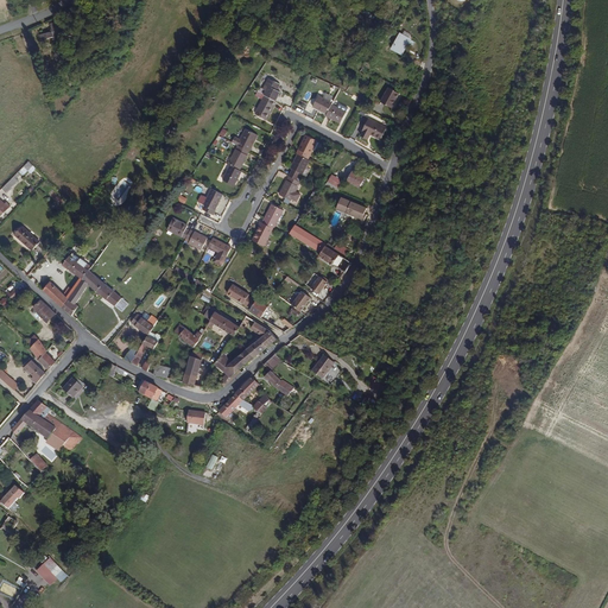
[(59,38),(58,29),(59,29),(59,24),(57,24),(57,19),(50,20),(51,29),(39,31),(40,37),(46,36),(46,33),(52,33),(54,38),(59,38)]
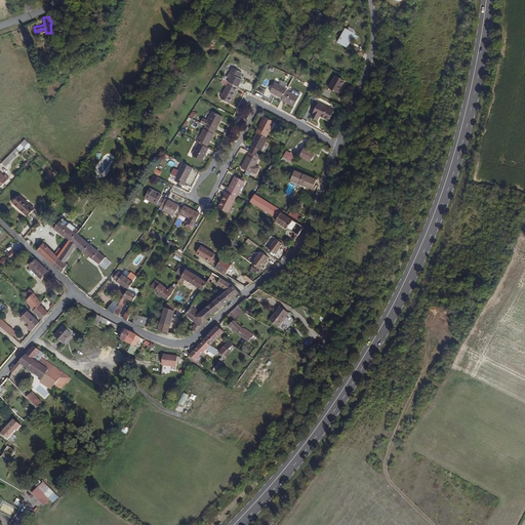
[(347,47),(352,38),(355,40),(357,36),(346,30),(338,43),(347,47)]
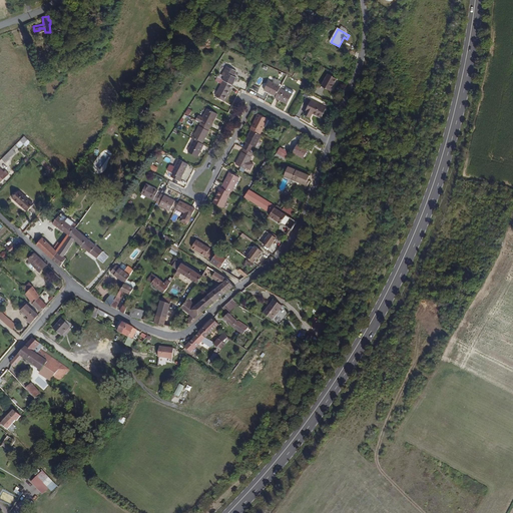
[(232,86),(236,78),(233,77),(235,72),(225,67),(222,72),(224,74),(223,76),(218,73),(215,78),(222,81),(232,86)]
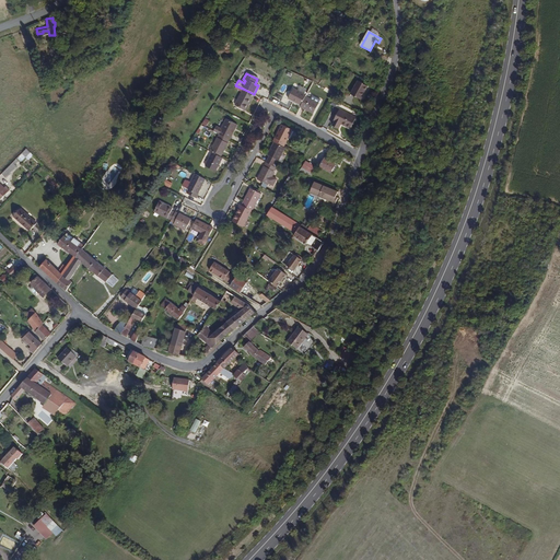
[(360,102),(368,88),(357,82),(349,96),(360,102)]
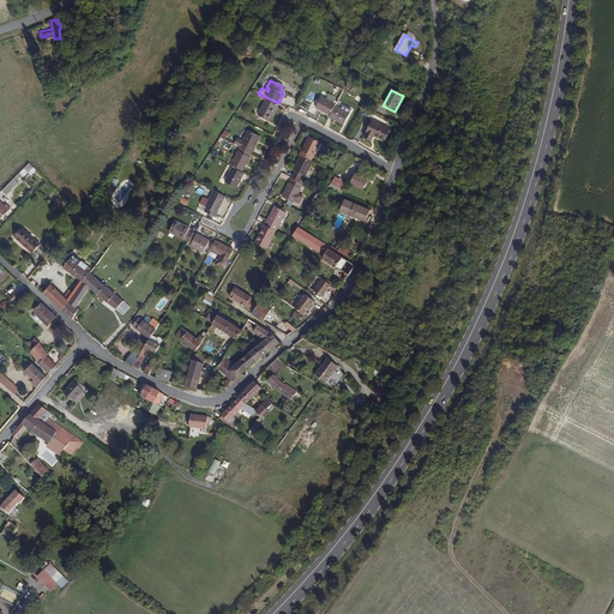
[(269,122),(278,104),(278,103),(266,97),(257,116),(269,122)]
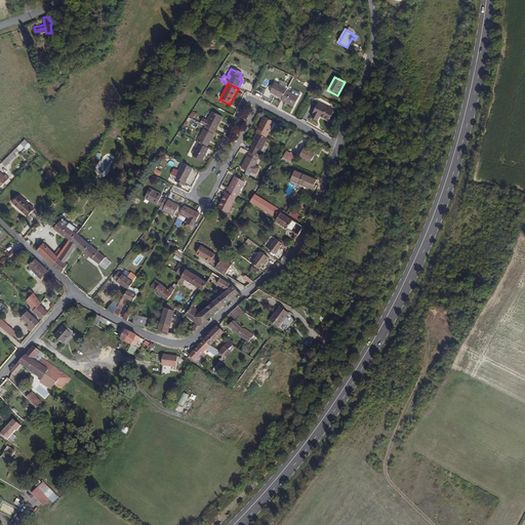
[(282,101),(286,91),(287,90),(276,83),(270,93),(282,101)]
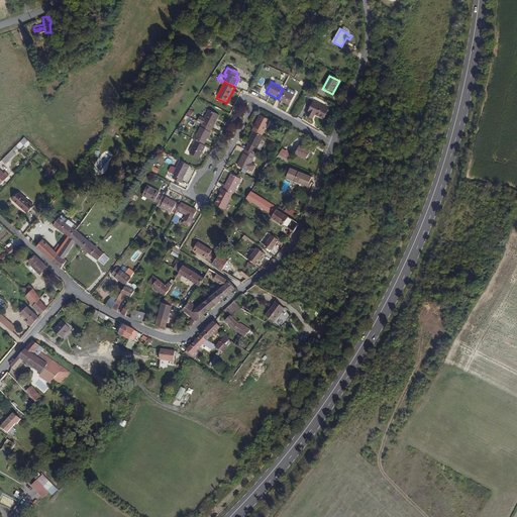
[(295,98),(295,97),(282,90),(278,99),(277,101),(285,105),(286,104),(289,107),(290,105),(295,98)]
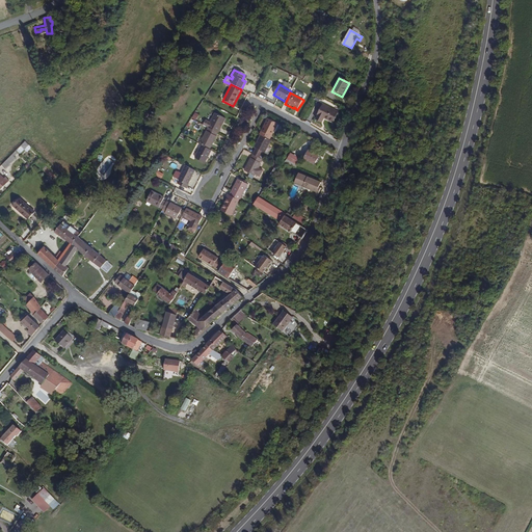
[(306,113),(311,104),(303,101),(298,108),(306,113)]
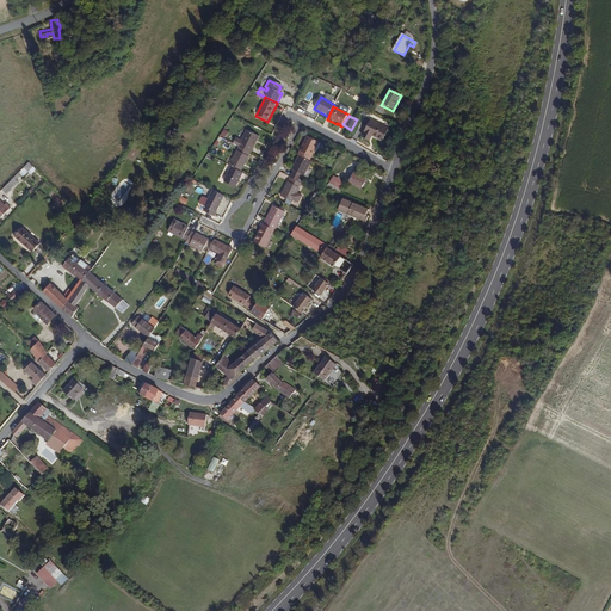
[(382,143),(388,130),(369,121),(364,131),(364,135),(362,139),(370,142),(372,139),(382,143)]
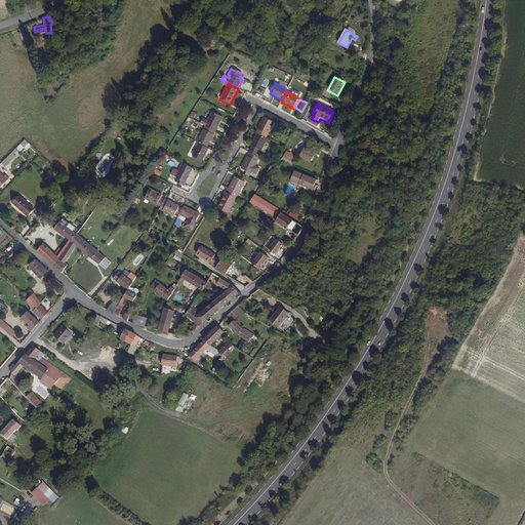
[(215,131),(223,117),(211,111),(204,125),(205,125),(215,131)]
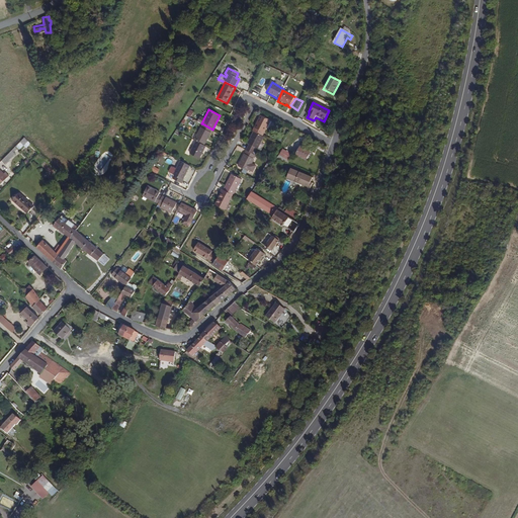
[(262,136),(271,120),(260,114),(252,132),(254,133),(262,136)]
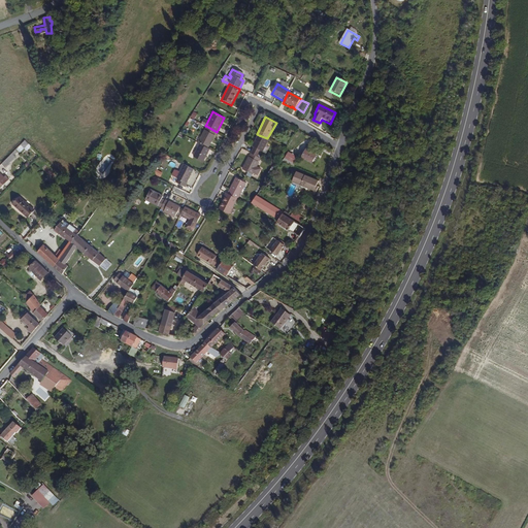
[(208,149),(217,132),(206,126),(197,143),(199,144),(208,149)]
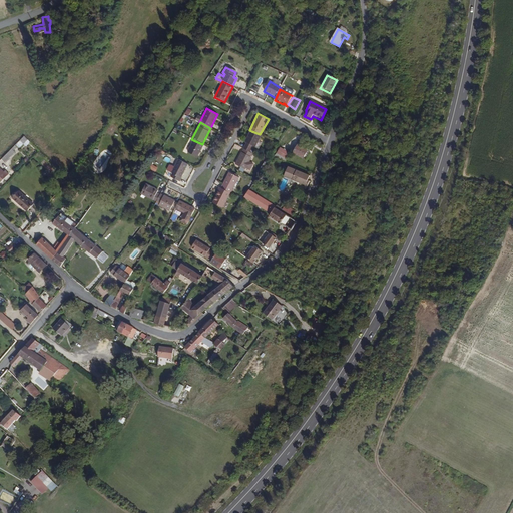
[(254,147),(263,136),(260,134),(251,131),(245,142),(245,143),(242,148),(249,152),(252,146),(254,147)]
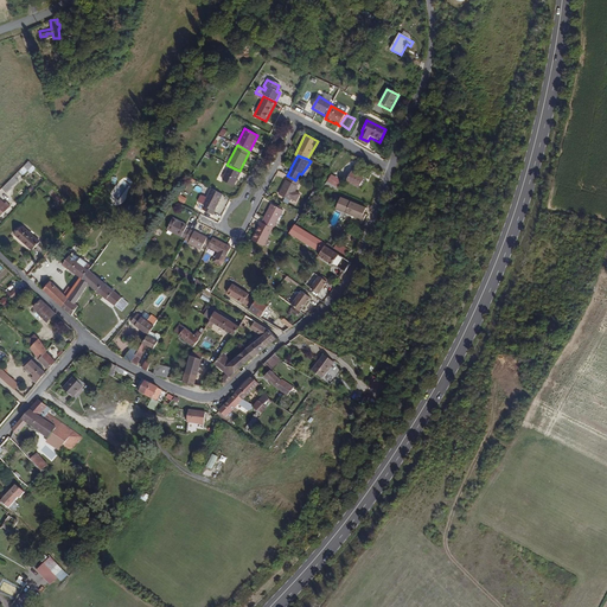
[(23,174),(27,170),(32,173),(37,166),(27,160),(19,172),(23,174)]
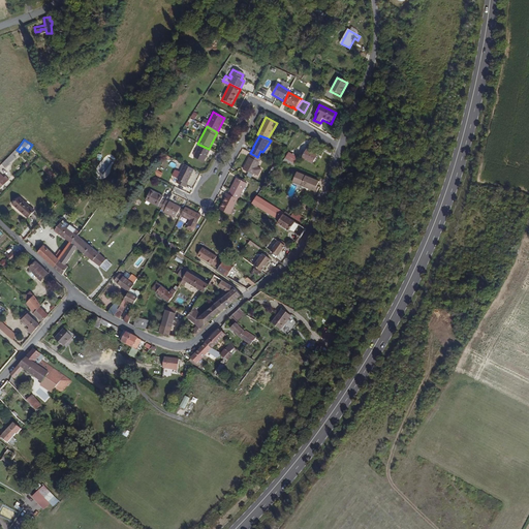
[(205,163),(211,150),(209,149),(199,145),(193,157),(205,163)]
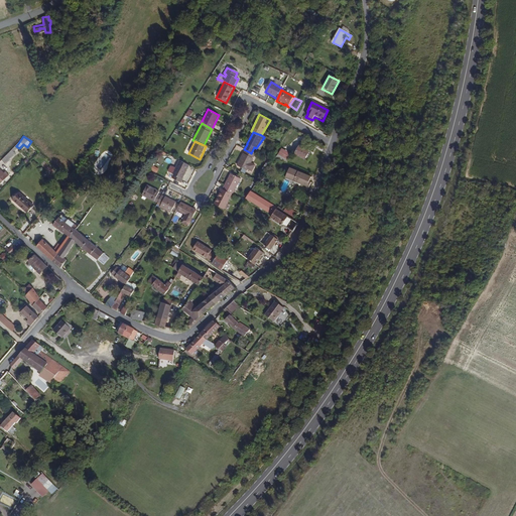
[(306,159),(310,151),(298,148),(296,155),(306,159)]
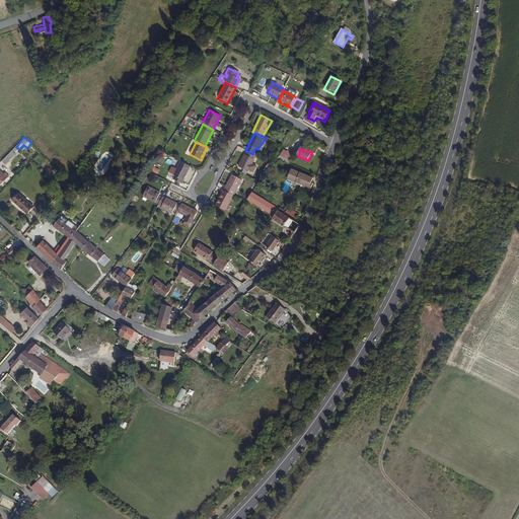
[(255,155),(254,155),(252,154),(245,150),(237,166),(245,170),(247,171),(248,169),(252,162),(255,155)]
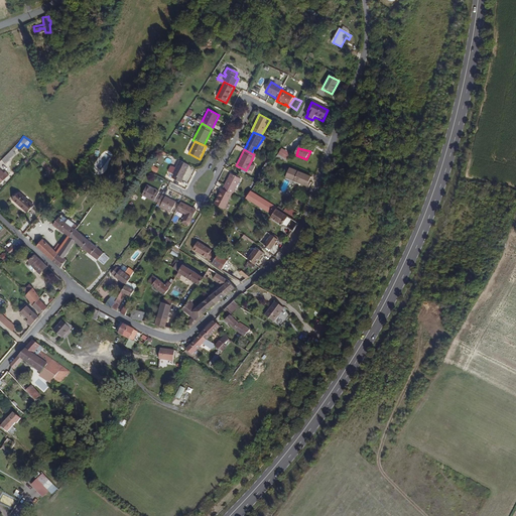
[(287,163),(292,156),(283,150),(277,158),(287,163)]
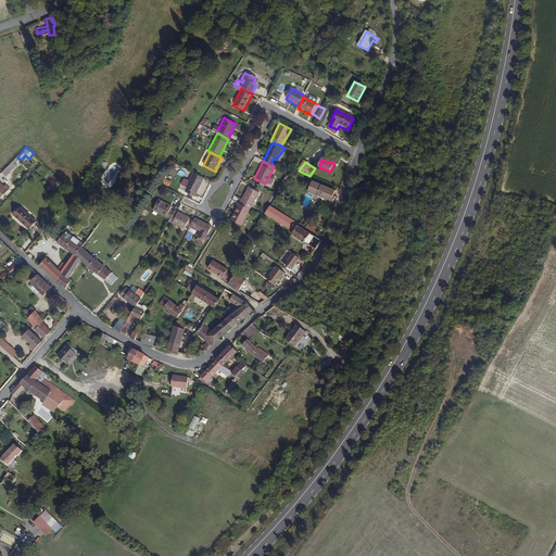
[(197,192),(204,179),(193,173),(189,182),(185,179),(181,186),(187,189),(186,191),(196,198),(199,193),(197,192)]
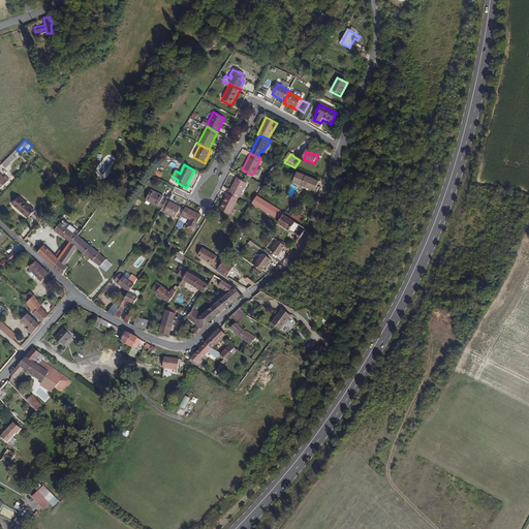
[(320,184),(305,177),(296,173),(291,181),(317,194),(319,189),(317,188),(319,185),(320,184)]
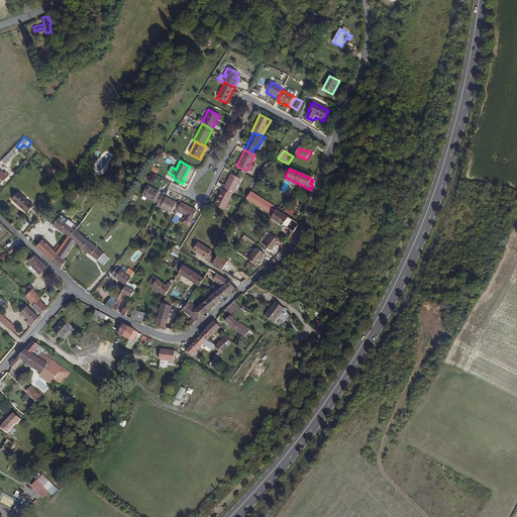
[(239,180),(230,174),(221,190),(231,195),(231,196),(239,180)]
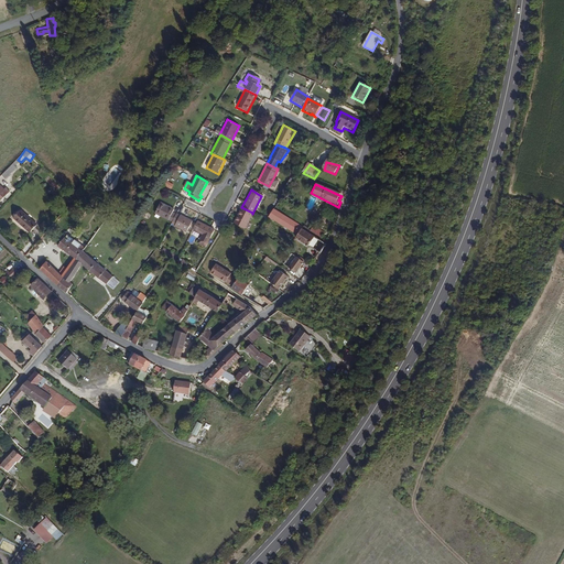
[(0,207),(0,208),(11,197),(4,192),(0,195),(0,207)]
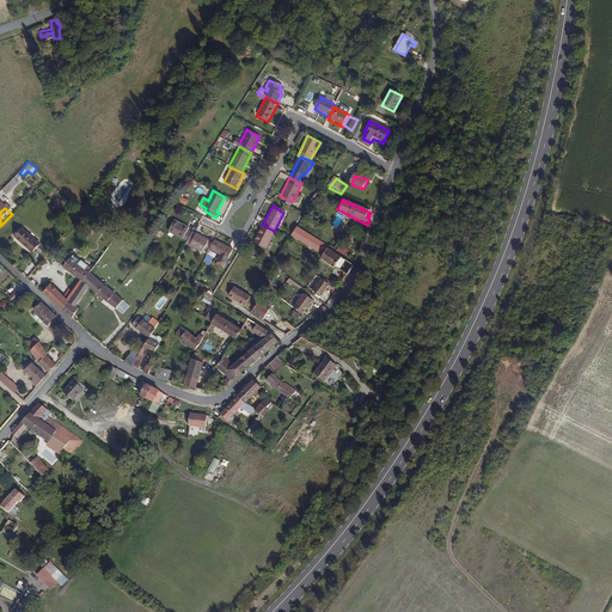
[(184,242),(189,232),(185,230),(187,227),(172,219),(165,232),(184,242)]
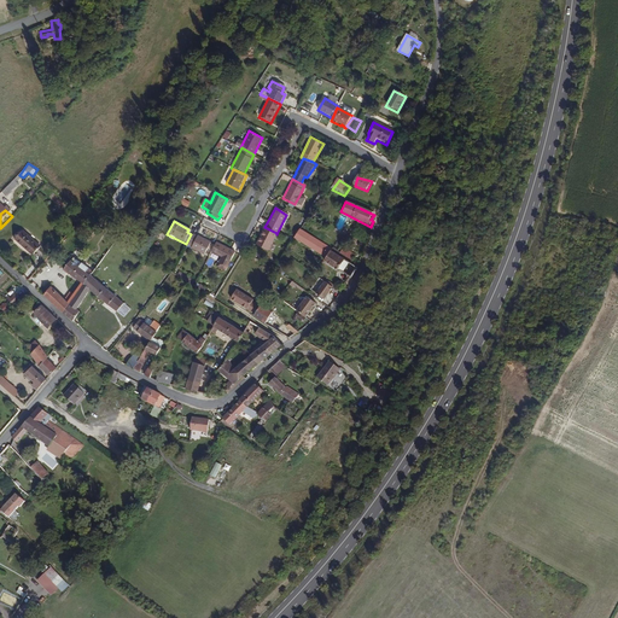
[(277,233),(264,227),(262,226),(260,229),(262,232),(254,245),(267,251),(277,233)]
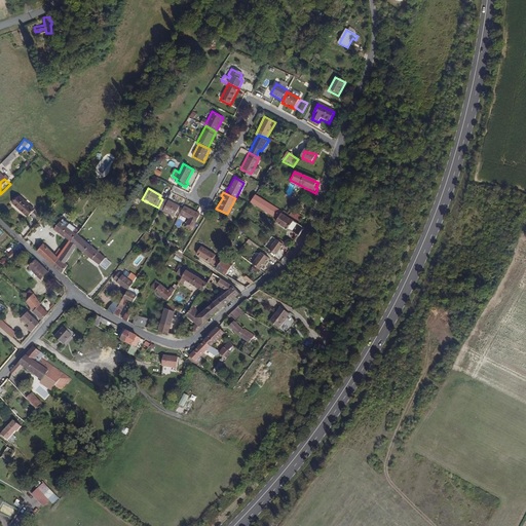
[(33,208),(21,197),(14,204),(26,215),(33,208)]
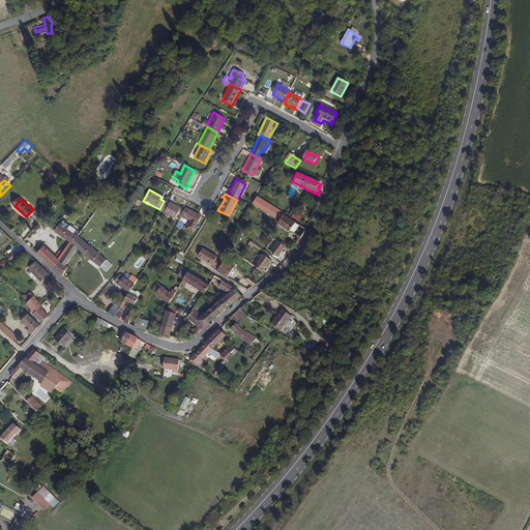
[(306,232),(257,199),(253,205),(275,219),(273,223),(301,240),(306,233),(306,232)]
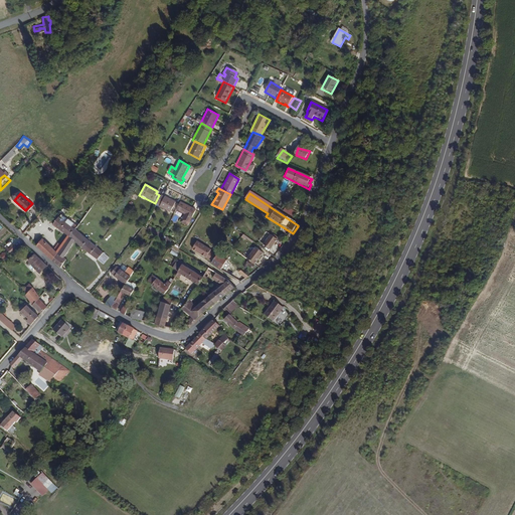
[(169,212),(174,202),(160,194),(159,195),(155,203),(155,205),(169,212)]
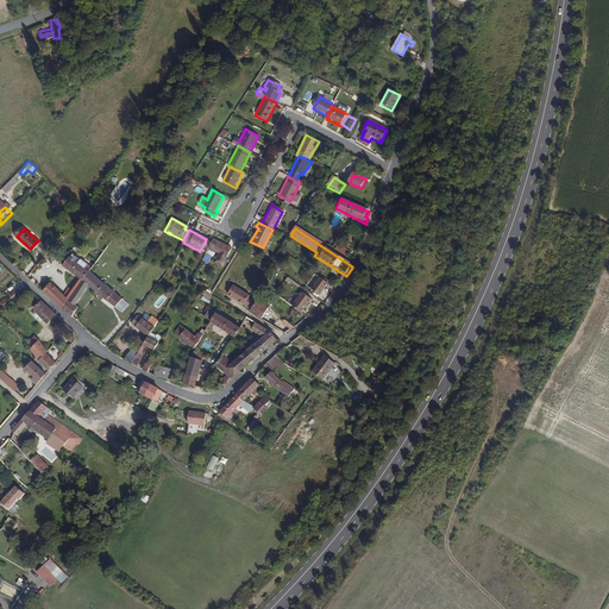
[(223,264),(231,248),(212,238),(206,249),(215,253),(213,258),(223,264)]
